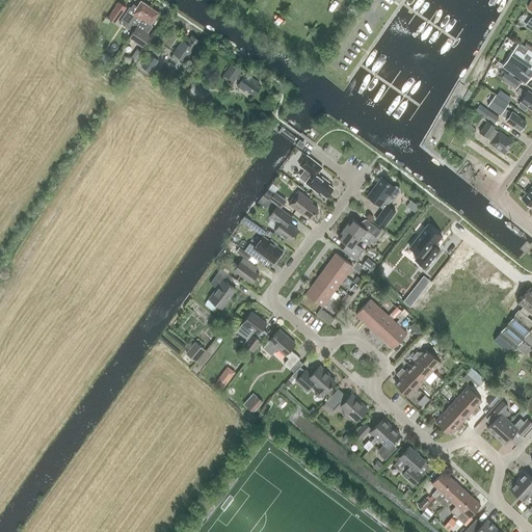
[(117,2),(107,18),(114,23),(126,7),(117,2)]
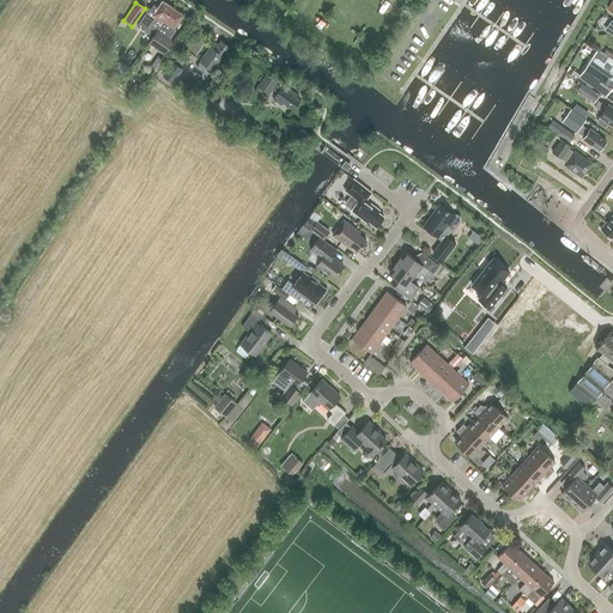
[(156,32),(157,34),(173,8),(163,2),(156,13),(149,10),(138,26),(153,37),(156,32)]
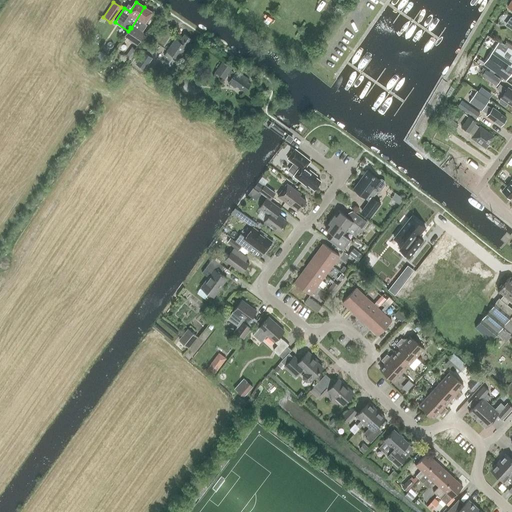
[(153,13),(144,7),(131,28),(126,35),(131,39),(130,40),(138,45),(145,34),(144,35),(142,33),(147,25),(145,24),(153,13)]
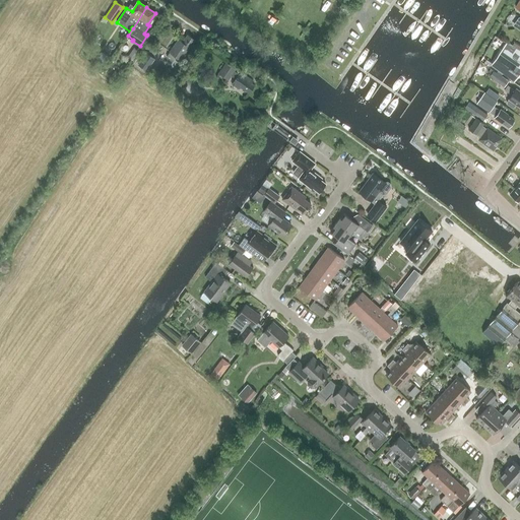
[(188,37),(183,43),(178,39),(169,52),(170,53),(166,57),(173,61),(176,57),(183,62),(194,46),(192,45),(195,42),(188,37)]
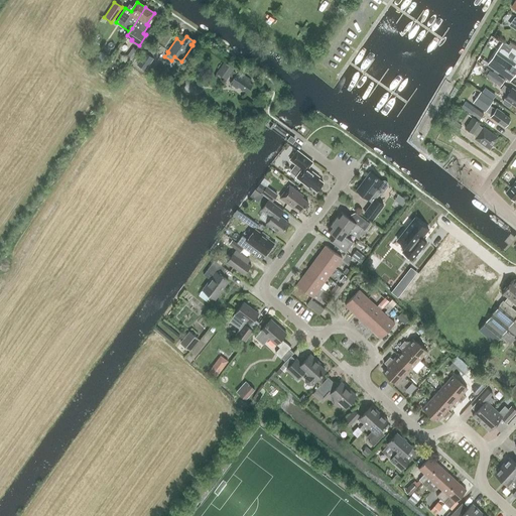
[(515,49),(503,42),(498,49),(494,47),(483,61),(500,74),(509,60),(515,66),(515,69),(515,71),(515,70),(515,49)]
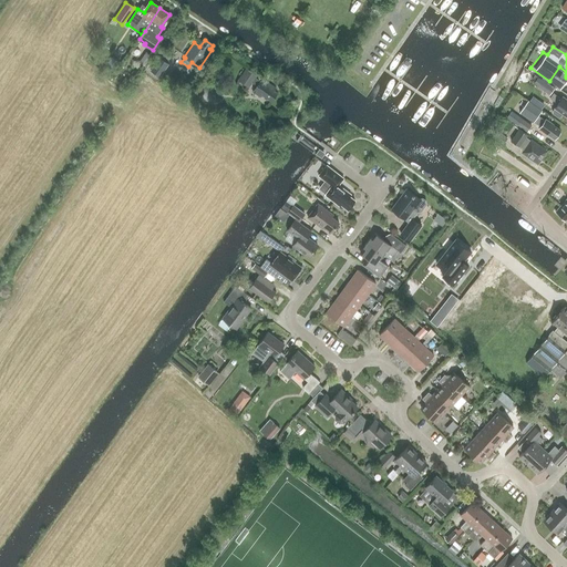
[(137,63),(143,66),(151,55),(145,52),(137,63)]
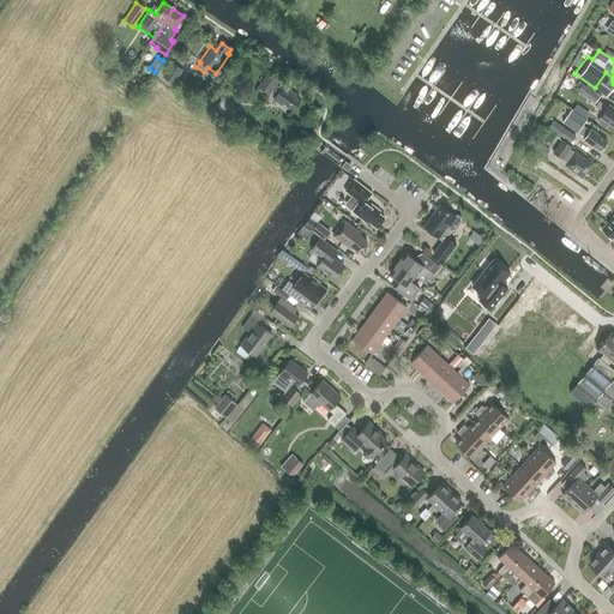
[(128,67),(120,61),(116,67),(124,72),(128,67)]
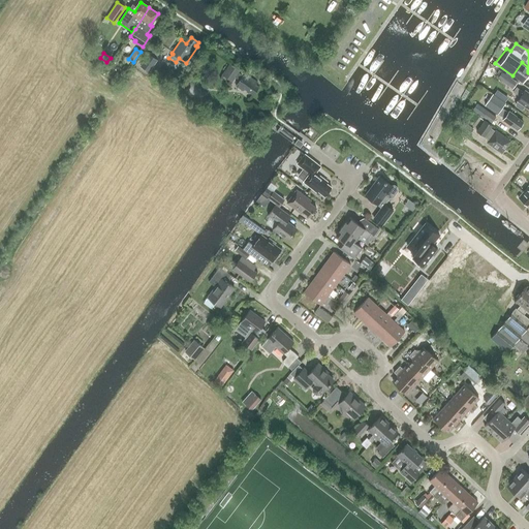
[(150,72),(158,60),(149,54),(144,61),(143,60),(138,65),(150,72)]
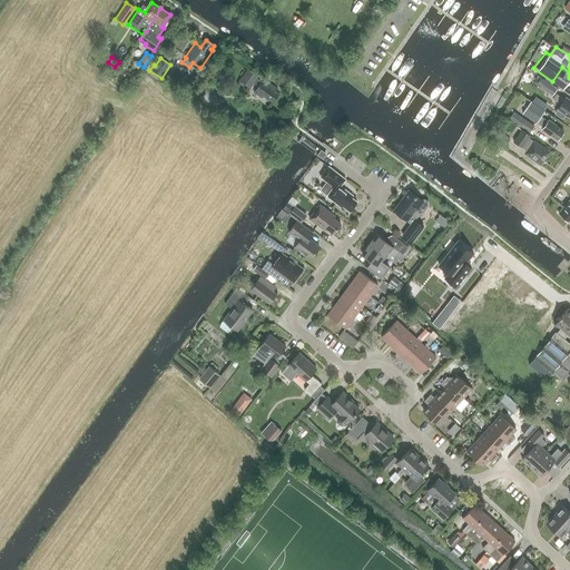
[(277,89),(263,79),(262,81),(256,78),(257,76),(247,69),(239,81),(249,87),(253,82),(258,87),(254,94),(262,98),(263,96),(274,102),(279,95),(275,91),(277,89)]
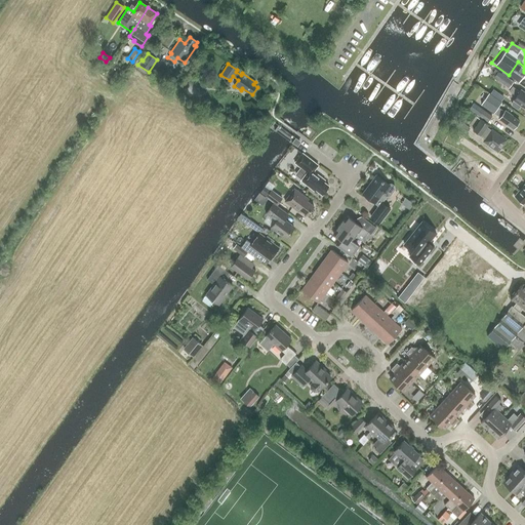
[(513,81),(501,74),(497,70),(492,77),(496,80),(498,78),(510,85),(513,81)]
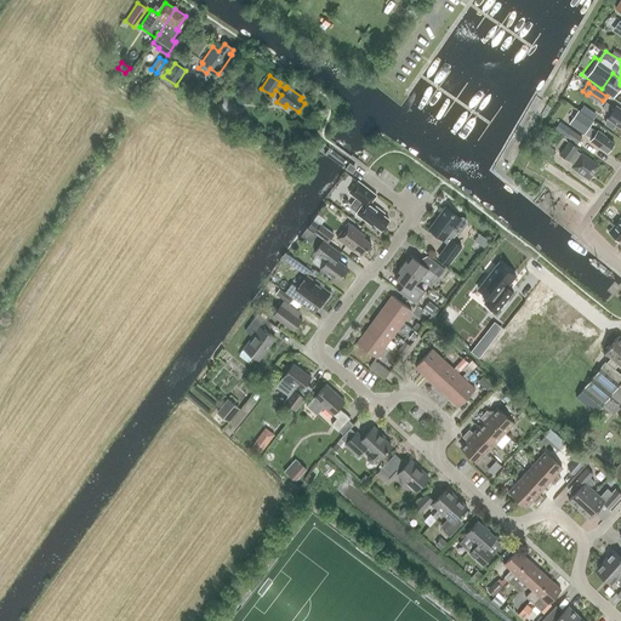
[(223,95),(214,107),(235,123),(244,109),(223,95)]
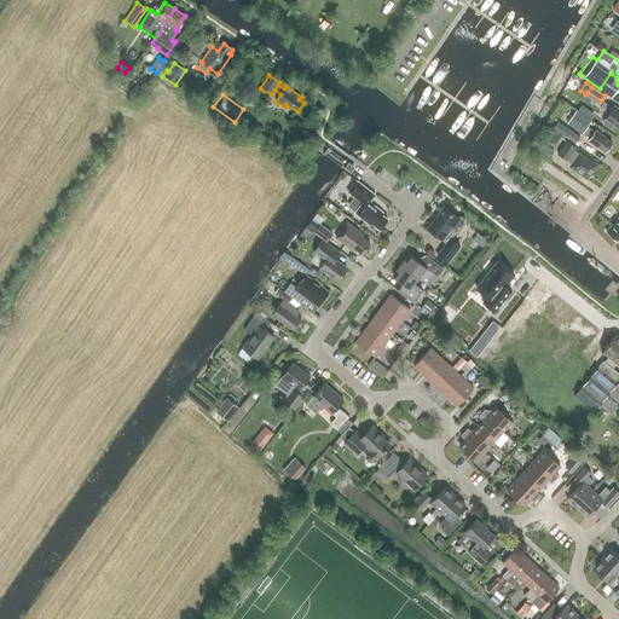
[(600,108),(608,113),(602,121),(602,123),(608,127),(611,127),(613,123),(618,127),(618,110),(613,106),(612,108),(603,102),(600,108)]
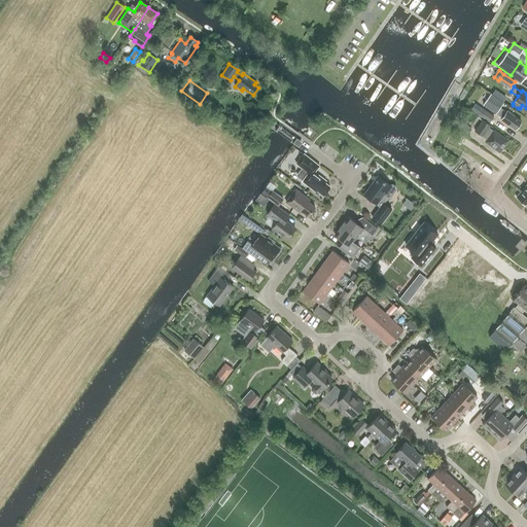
[(506,111),(499,107),(503,102),(491,93),(483,105),(495,113),(501,117),(500,119),(507,125),(508,124),(516,129),(520,121),(514,116),(515,116),(507,110),(506,111)]
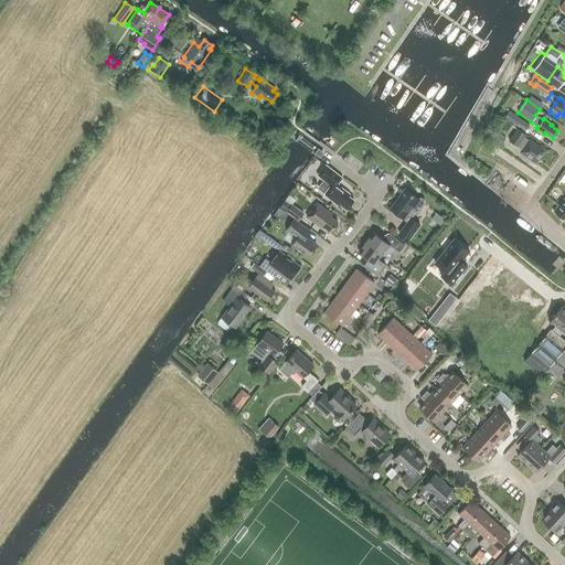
[(524,131),(530,125),(521,118),(515,125),(524,131)]
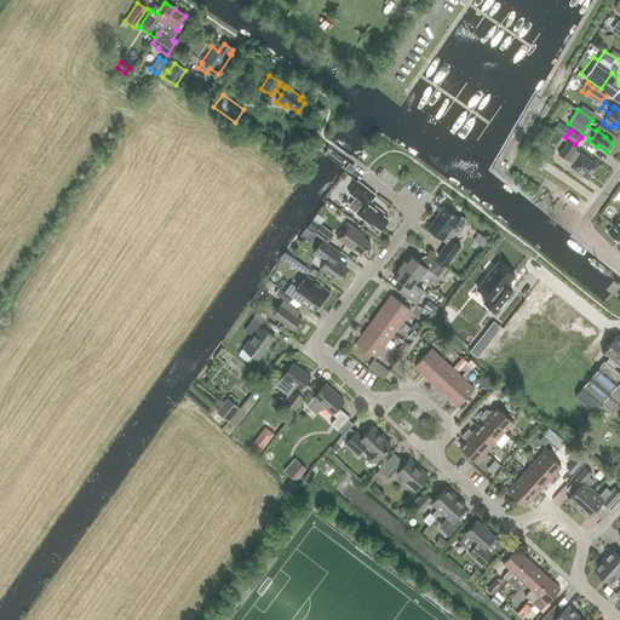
[(555,151),(539,141),(535,147),(550,158),(555,151)]
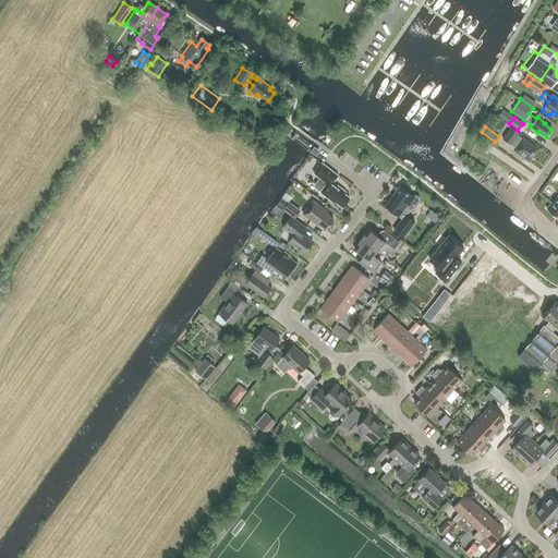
[(536,148),(522,137),(517,134),(519,132),(511,126),(502,137),(516,147),(513,148),(529,159),(536,148)]
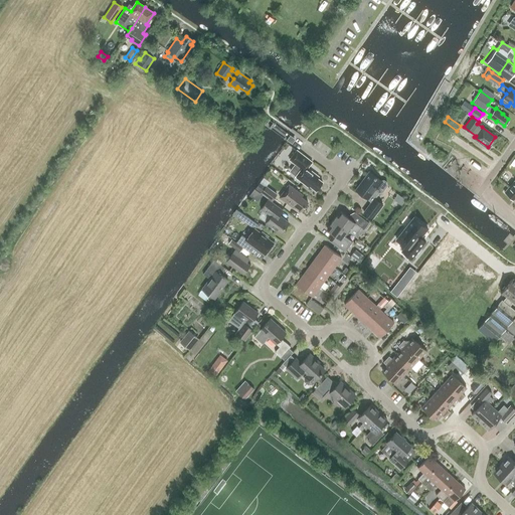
[(297,150),(289,160),(296,165),(301,169),(296,175),(295,177),(308,187),(309,185),(316,191),(322,182),(317,178),(318,177),(307,168),(312,162),(299,152),(297,150)]
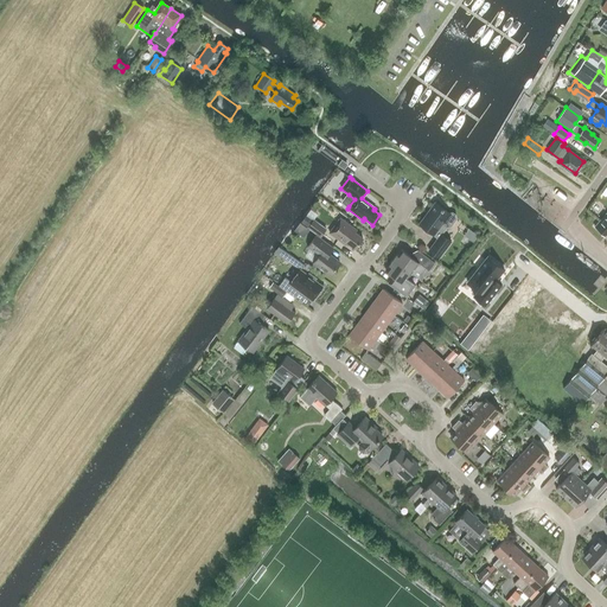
[(435,203),(419,224),(434,235),(438,237),(429,250),(439,257),(451,242),(441,235),(447,227),(449,227),(455,218),(455,215),(452,213),(449,213),(435,203)]
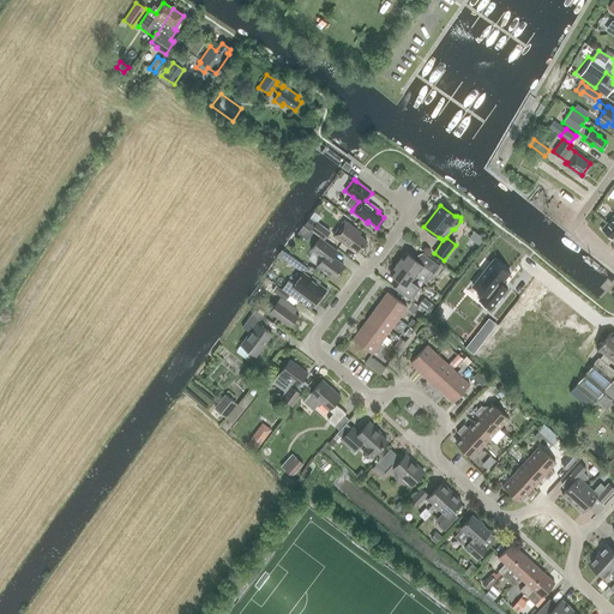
[(613,215),(601,230),(611,238),(613,234),(613,215)]
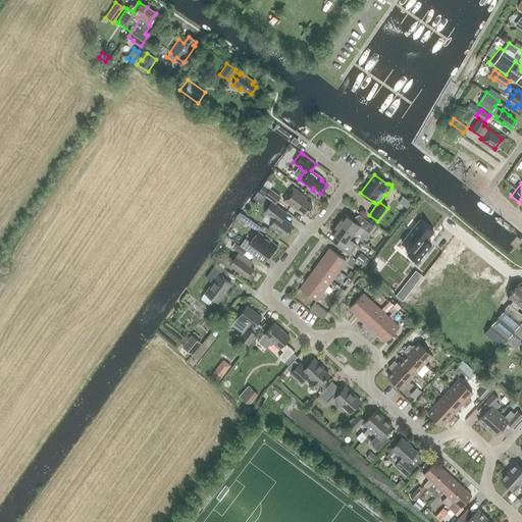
[(263,186),(258,191),(260,192),(264,195),(264,196),(269,190),(264,186),(263,186)]
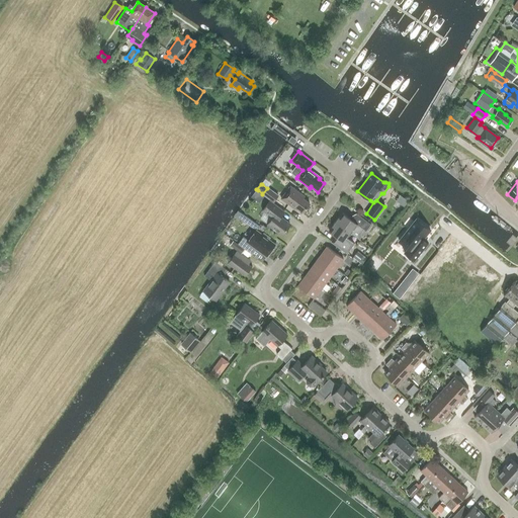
[(303,211),(310,203),(303,198),(304,196),(290,186),(280,198),(294,208),(296,206),(303,211)]
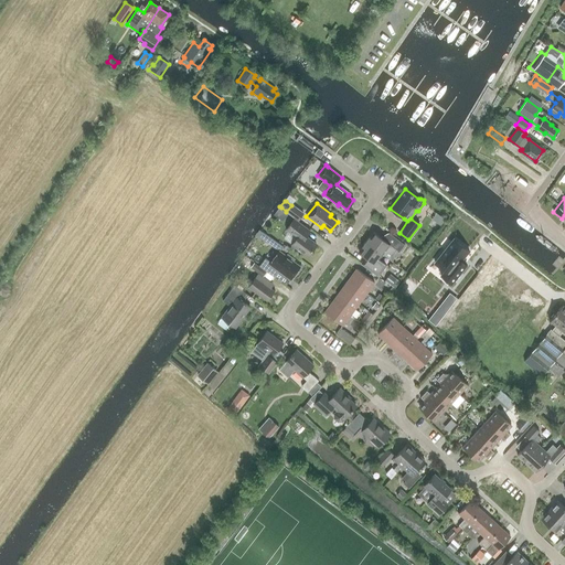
[(291,205),(286,212),(298,220),(304,213),(291,204),(291,205)]
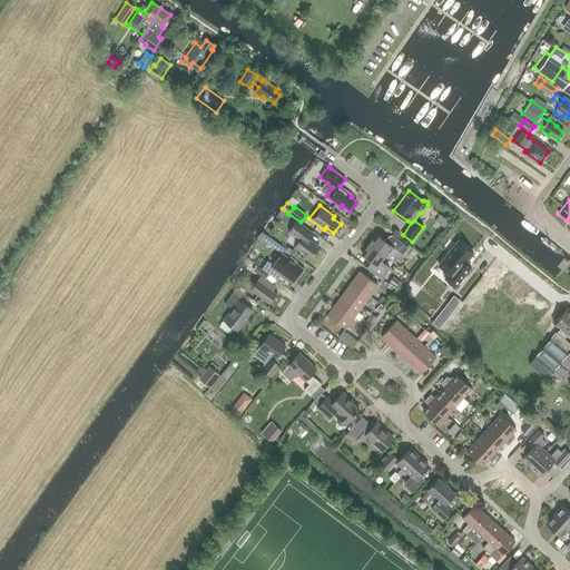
[(282,208),(277,215),(279,216),(283,219),(288,213),(284,209),(282,208)]
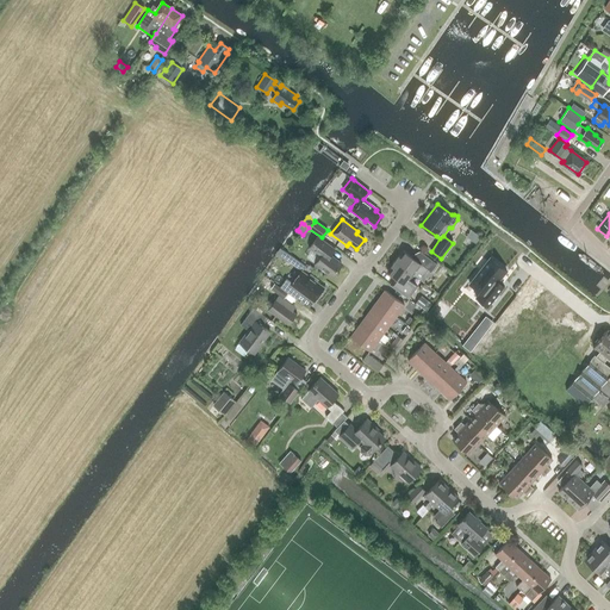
[(472,232),(467,238),(474,244),(479,237),(472,232)]
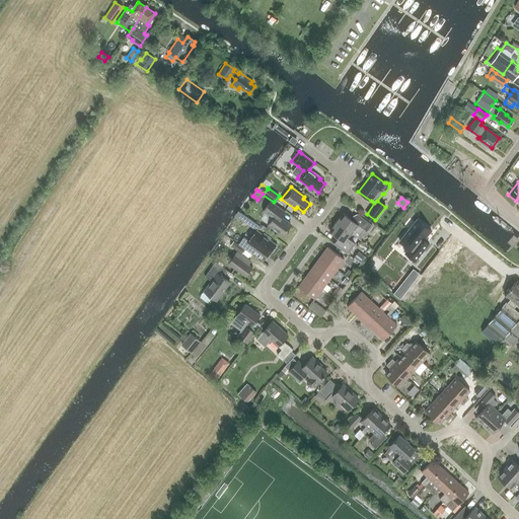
[(283,235),(290,225),(281,217),(285,212),(271,201),(263,211),(273,218),(268,224),(283,235)]
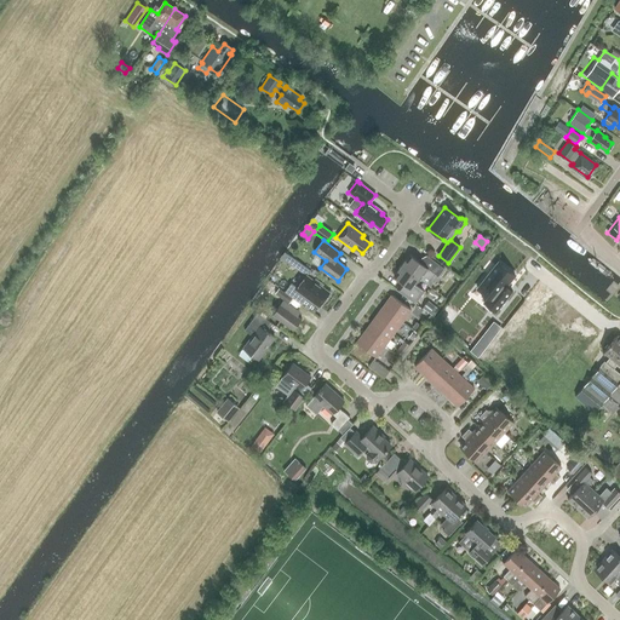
[(409,254),(401,265),(420,279),(430,286),(432,282),(431,279),(435,274),(437,276),(443,269),(428,257),(423,265),(417,260),(409,254)]
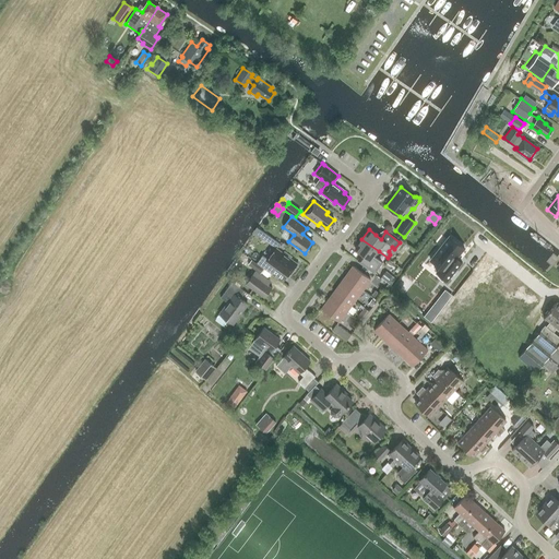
[(449,236),(430,260),(440,268),(436,272),(447,282),(462,262),(456,258),(458,257),(464,248),(449,236)]
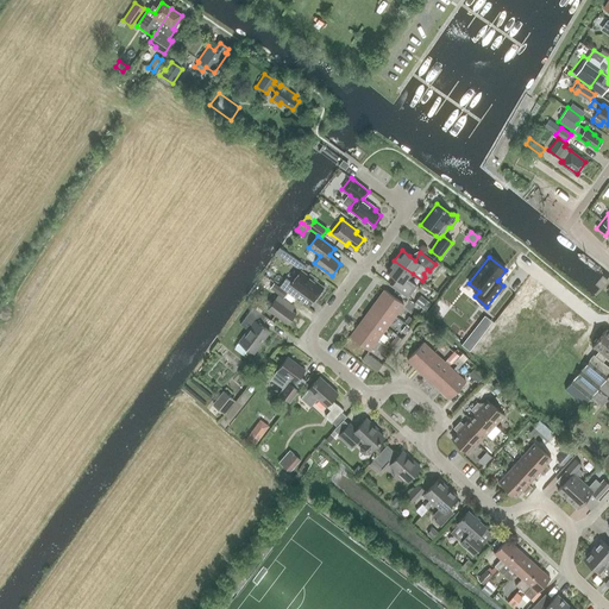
[(305,267),(296,259),(293,265),(300,271),(301,270),(305,267)]
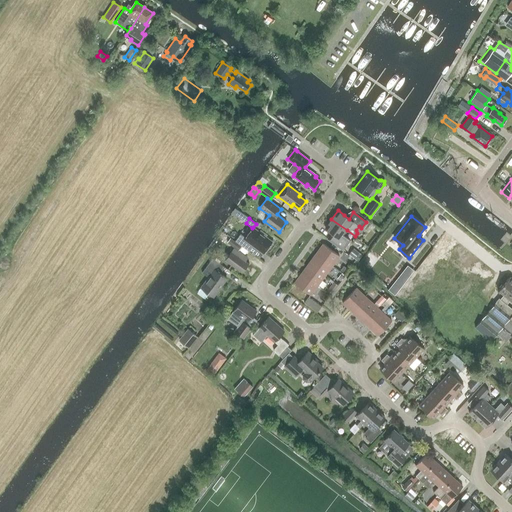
[(331,219),(325,228),(331,232),(326,239),(334,244),(343,251),(350,241),(343,236),(347,230),(331,219)]
